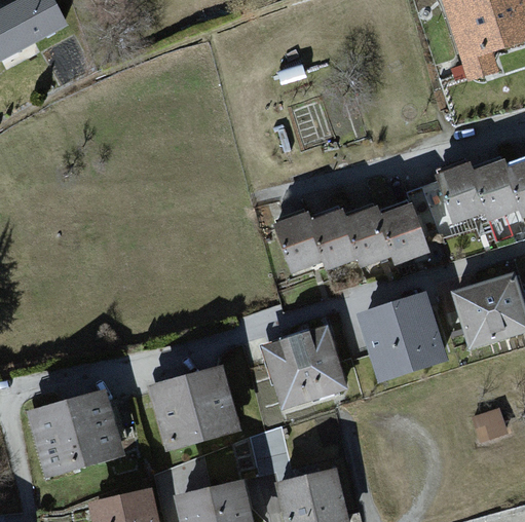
[(15,0),(0,8),(0,60),(1,62),(70,24),(55,0),(15,0)]
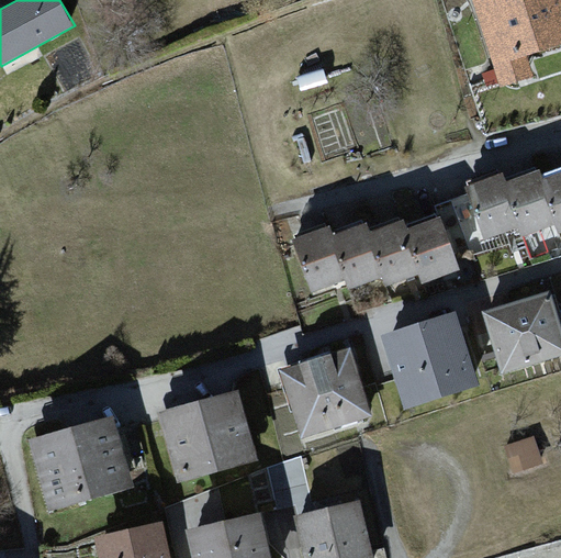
[(469,0),(497,89),(560,68),(560,0),(469,0)]
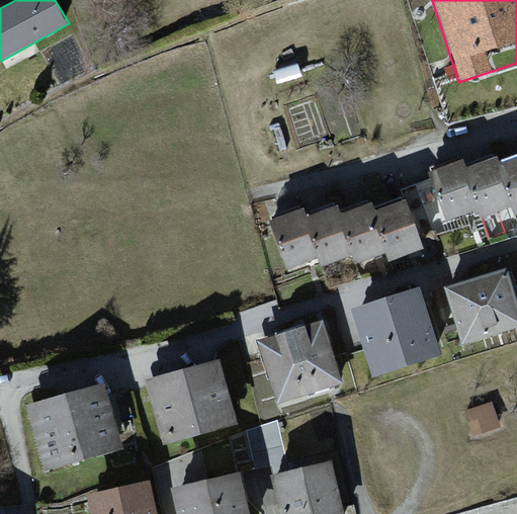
[(463,158),(429,170),(448,224),(476,213),(480,227),(514,215),(516,222),(516,158),(500,165),(497,155),(466,166),(463,158)]
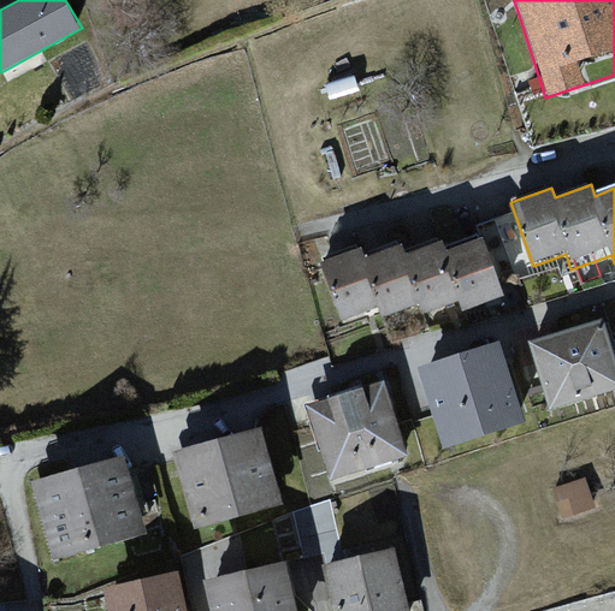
[(365,242),(323,256),(344,320),(374,309),(379,321),(414,309),(418,319),(455,307),(460,319),(507,303),(484,238),(445,251),(442,239),(406,251),(402,242),(368,254),(365,242)]
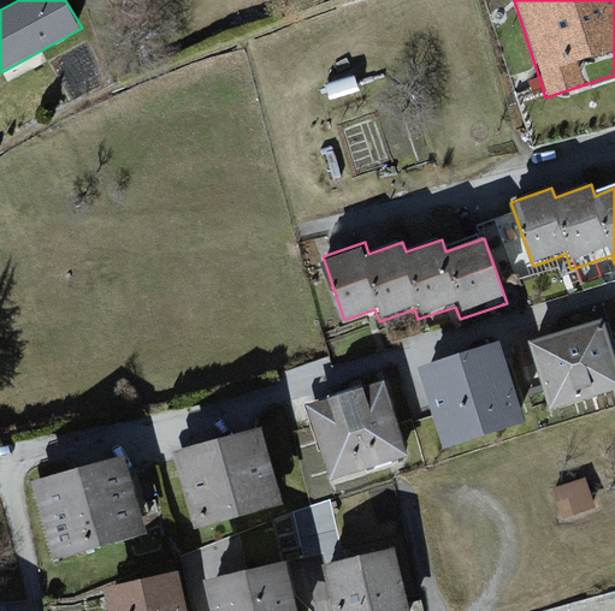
[(614,351),(605,318),(532,339),(553,408),(614,389),(614,351)]
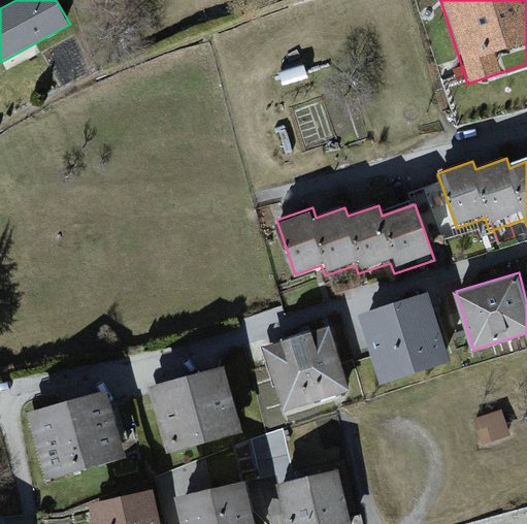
[(430,299),(360,321),(380,384),(450,362),(430,299)]
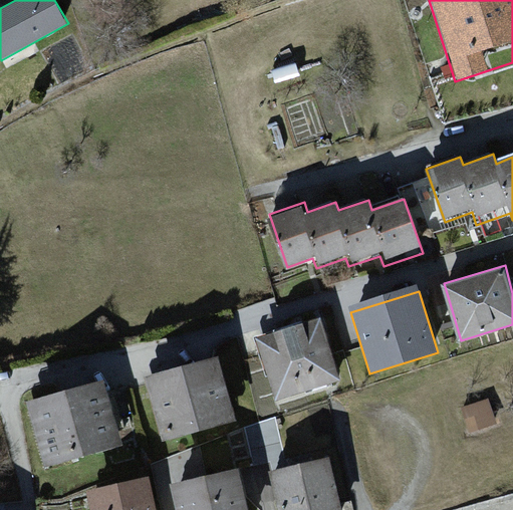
[(320,318),(256,337),(278,411),(342,392),(320,318)]
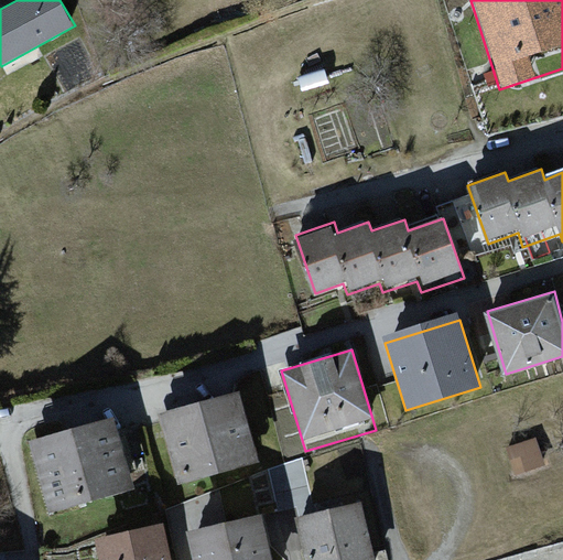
[(246,389),(160,410),(177,483),(264,461),(246,389)]
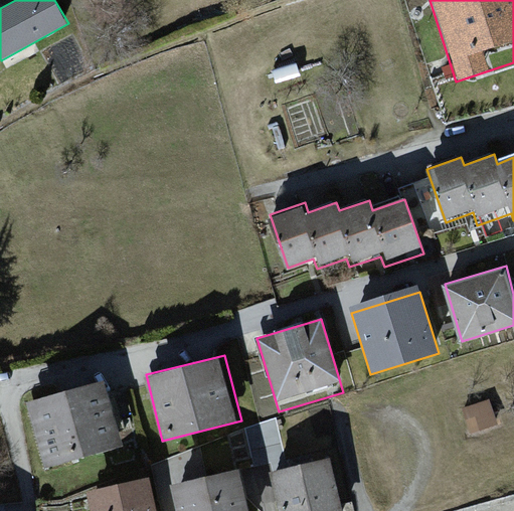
[(108,382),(32,402),(49,468),(125,448),(108,382)]
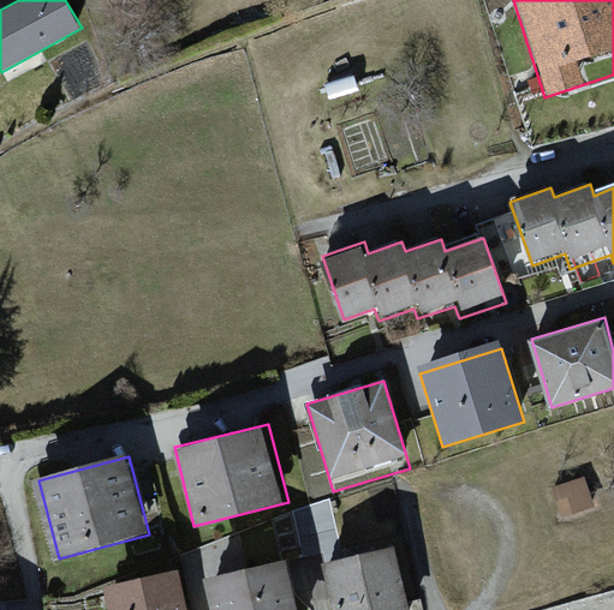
[(588,473),(553,482),(561,519),(596,510),(588,473)]
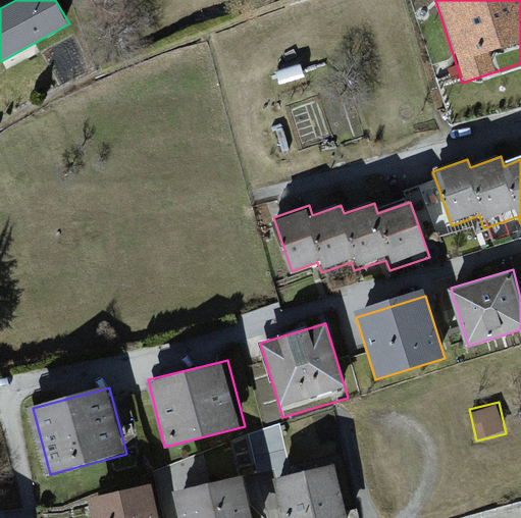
[(346,517),(334,463),(273,476),(282,517),(346,517)]
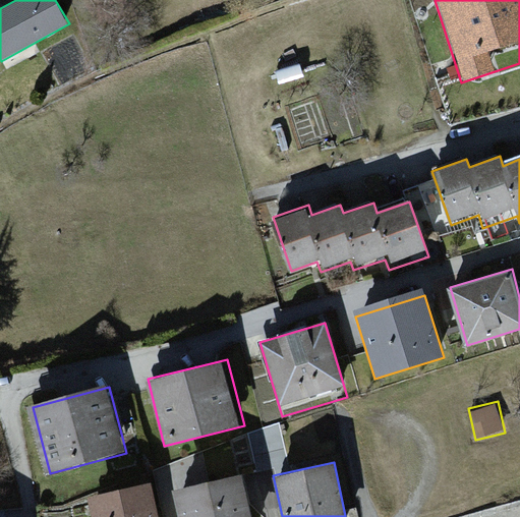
[(248,516),(239,474),(171,489),(177,516),(248,516)]
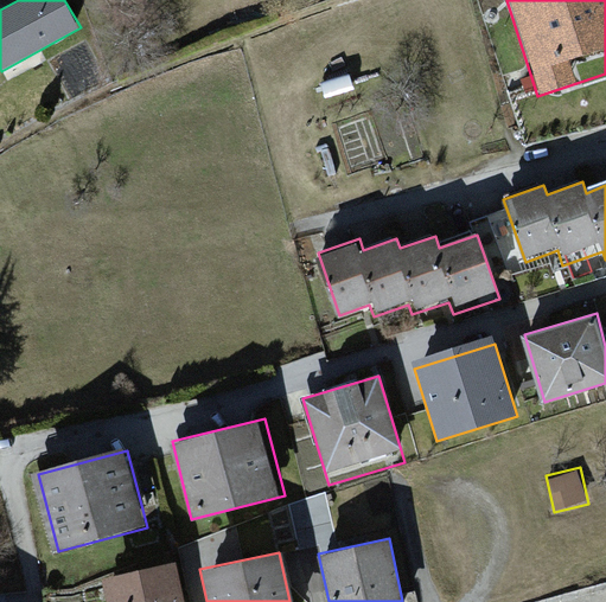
[(182,601),(172,557),(106,572),(113,601),(182,601)]
